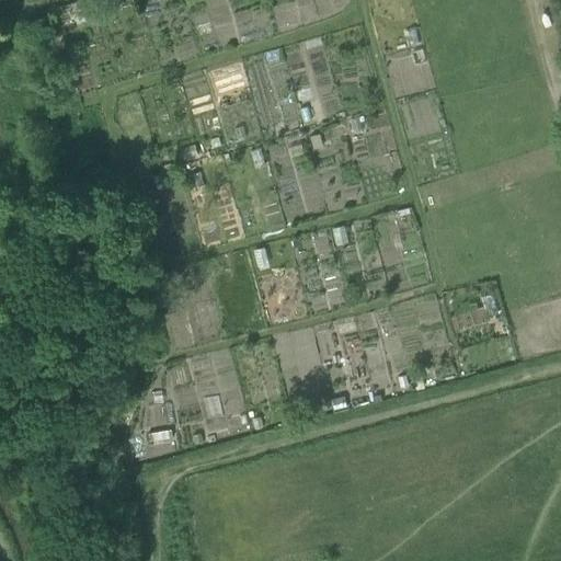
[(30,23),(34,39),(45,37),(41,21),(30,23)]
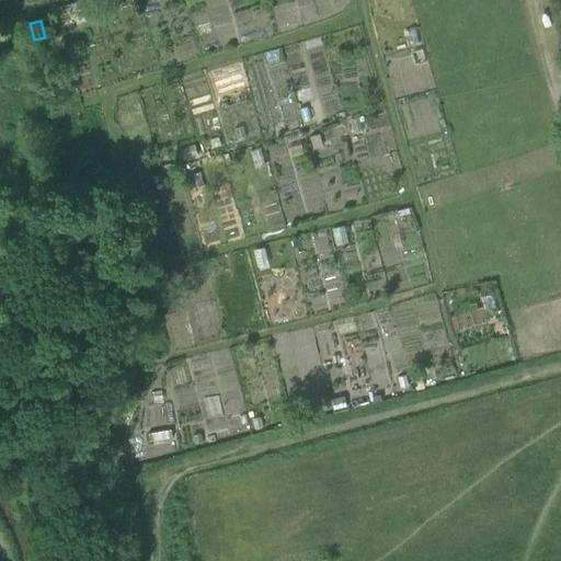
[(319,134),(310,136),(313,148),(322,146),(319,134)]
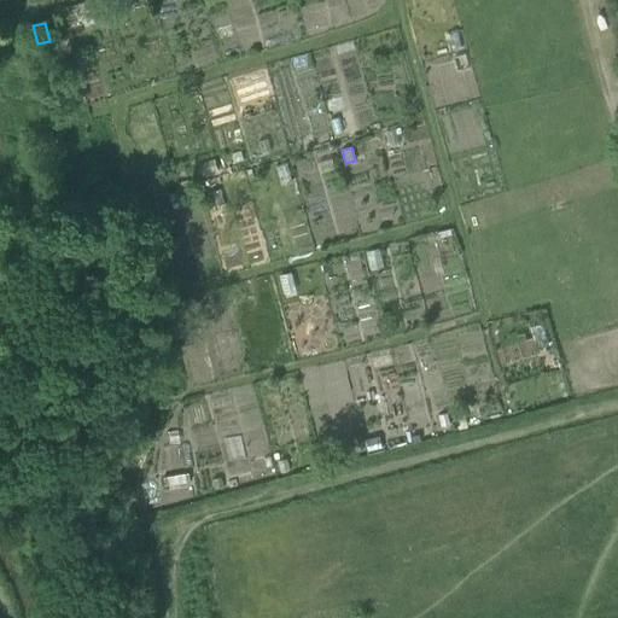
[(333,159),(319,163),(321,173),(336,169),(333,159)]
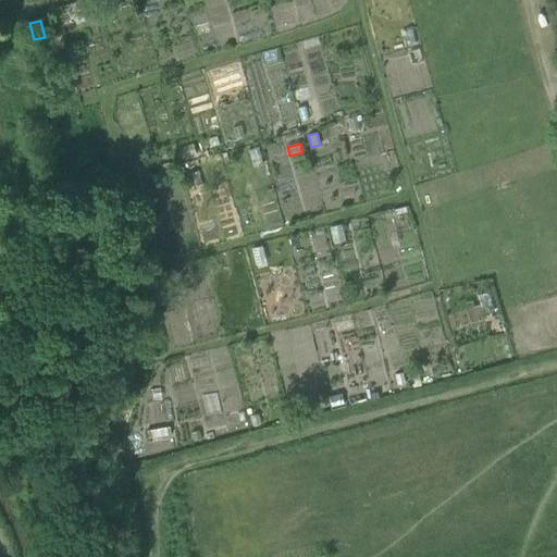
[(187,174),(190,187),(201,184),(198,171),(187,174)]
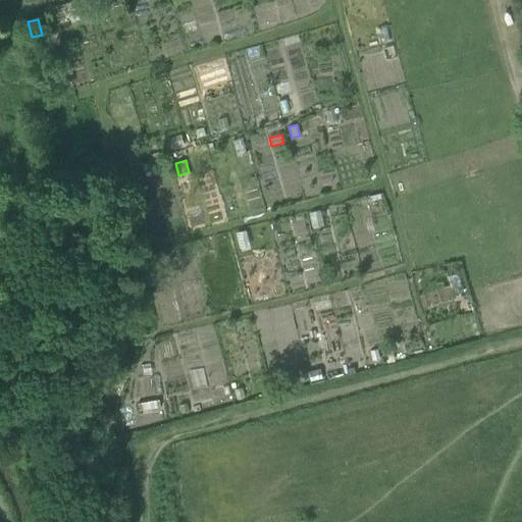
[(153,255),(146,257),(149,267),(160,264),(157,254),(153,255)]
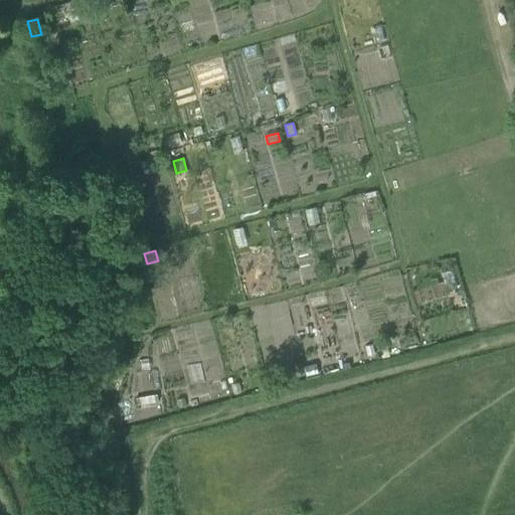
[(344,346),(347,359),(357,356),(354,344),(344,346)]
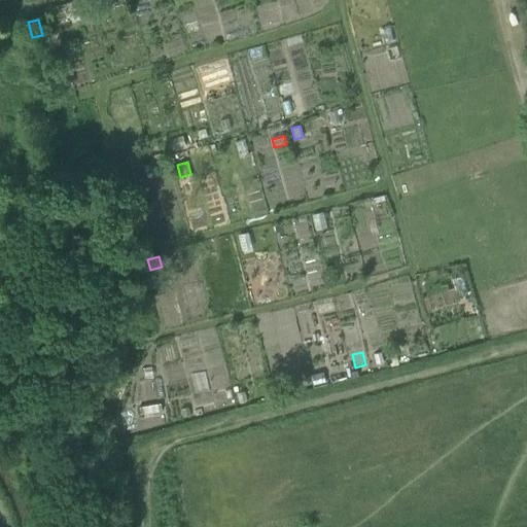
[(396,354),(388,356),(391,366),(399,363),(396,354)]
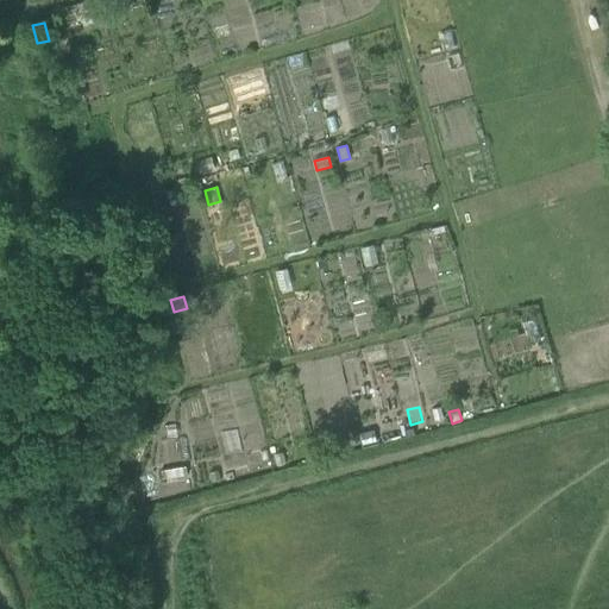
[(187,468),(162,472),(163,481),(188,476),(187,468)]
